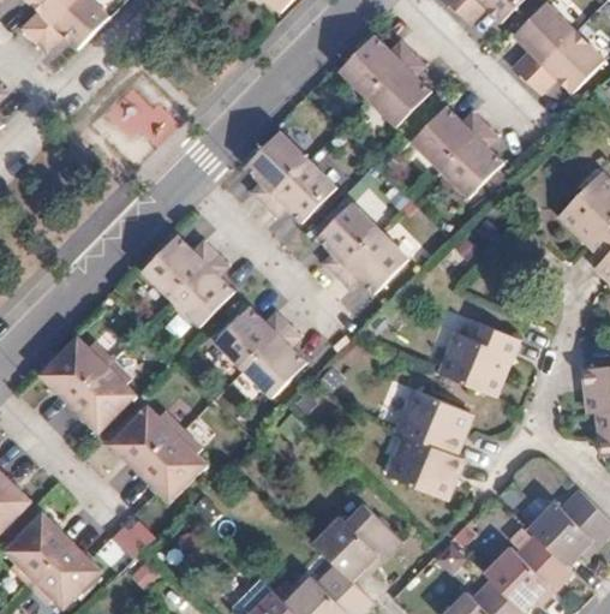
[(29,0),(36,7),(21,24),(33,36),(66,0),(29,0)]
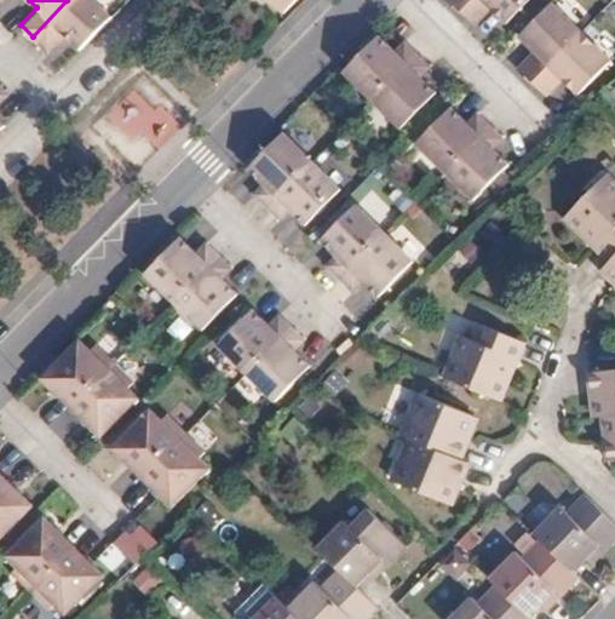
[(67,0),(33,36),(47,50),(64,33),(76,45),(111,10),(101,0),(67,0)]
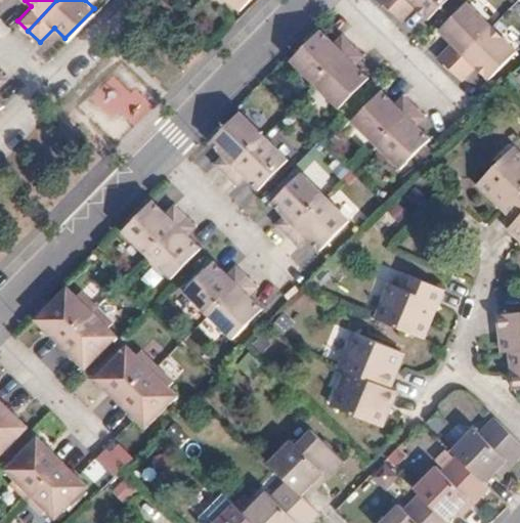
[(233,0),(242,8),(249,0),(233,0)]
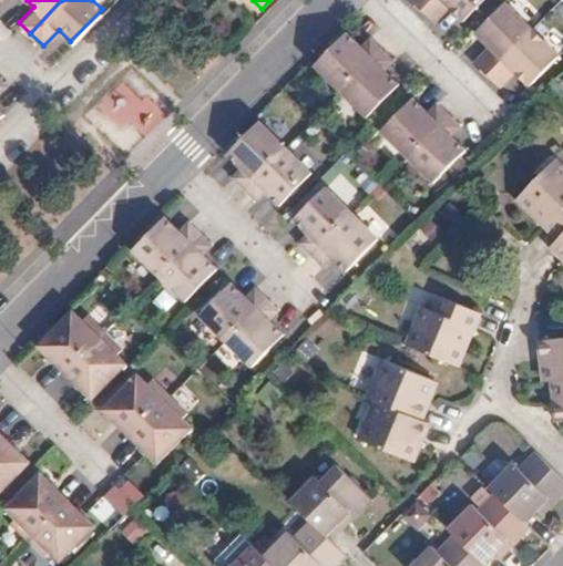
[(410,0),(421,9),(429,0),(410,0)]
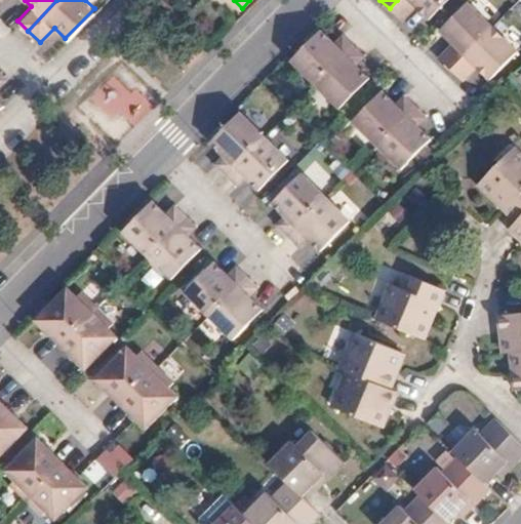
[(397,0),(390,8),(402,21),(417,5),(431,17),(447,0),(397,0)]
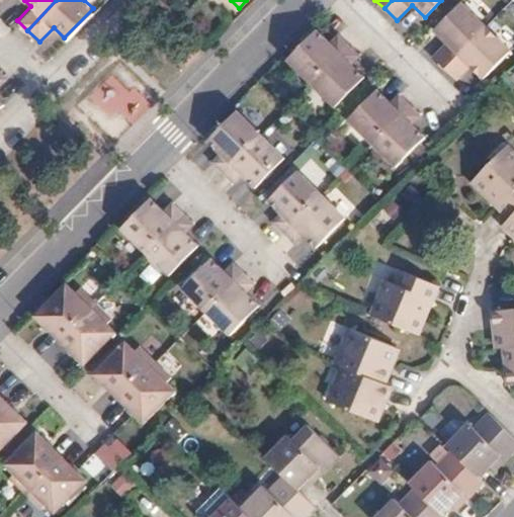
[(448,40),(433,56),(445,69),(488,25),(463,0),(461,0),(435,27),(448,40)]
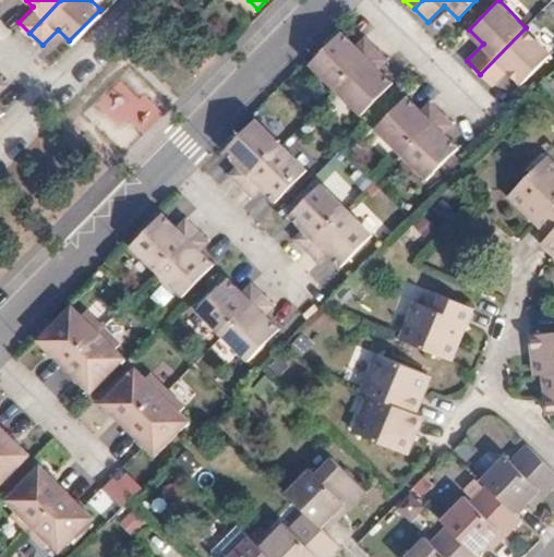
[(526,27),(480,74),(493,86),(508,70),(522,83),(552,52),(526,27)]
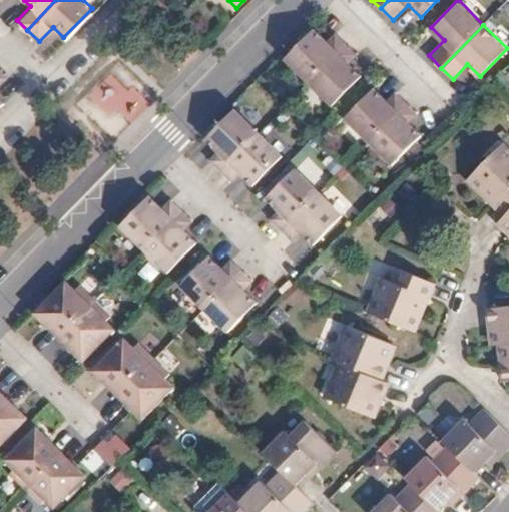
[(316,26),(298,45),(288,55),(311,79),(349,41),(339,32),(331,39),(316,26)]
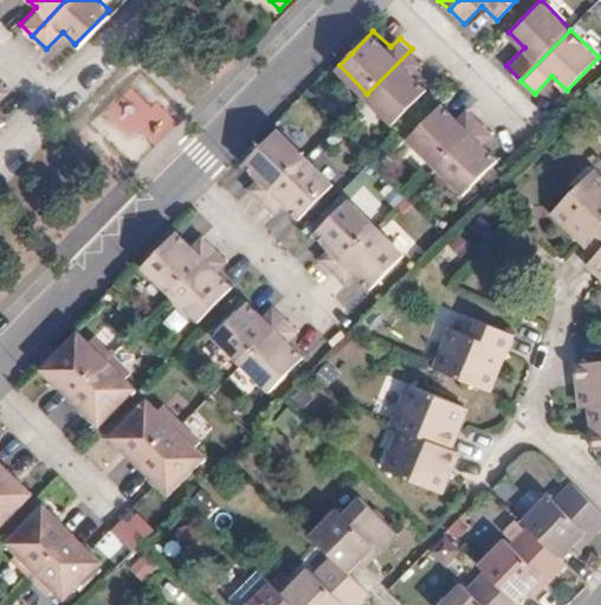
[(232,44),(217,59),(226,68),(241,53),(232,44)]
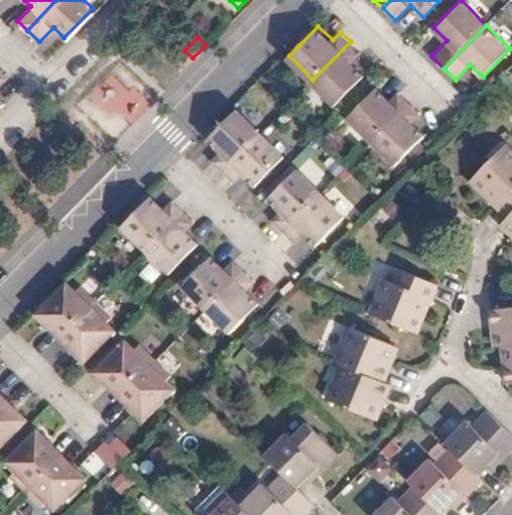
[(351,41),(312,80),(337,104),(367,75),(353,61),(362,52),(351,41)]
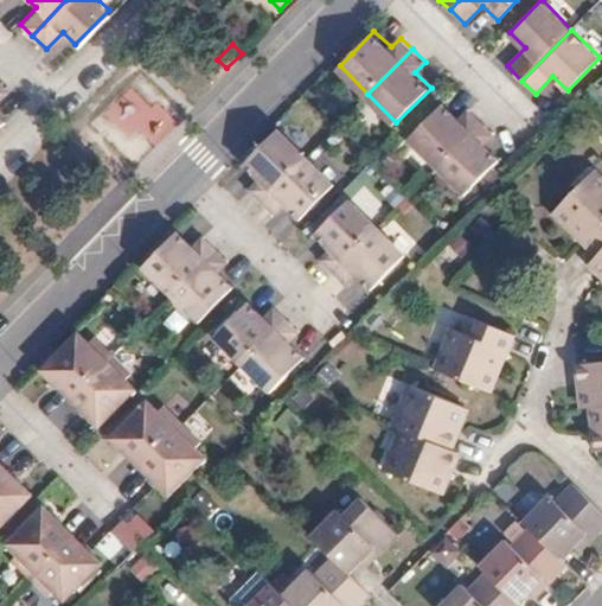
[(122,87),(100,115),(128,136),(151,108),(122,87)]
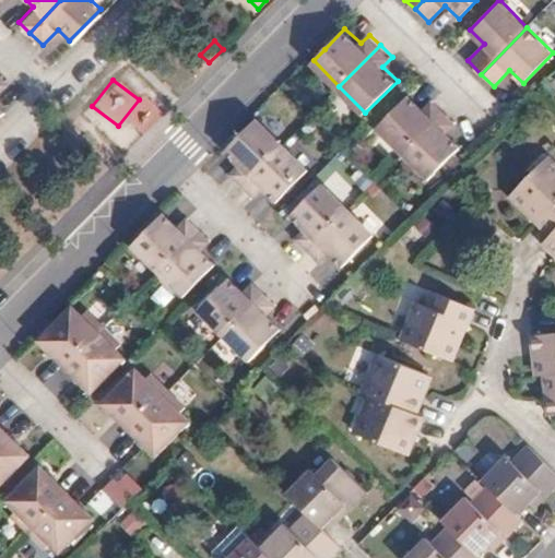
[(378,126),(403,152),(445,110),(434,99),(425,108),(410,94),(378,126)]
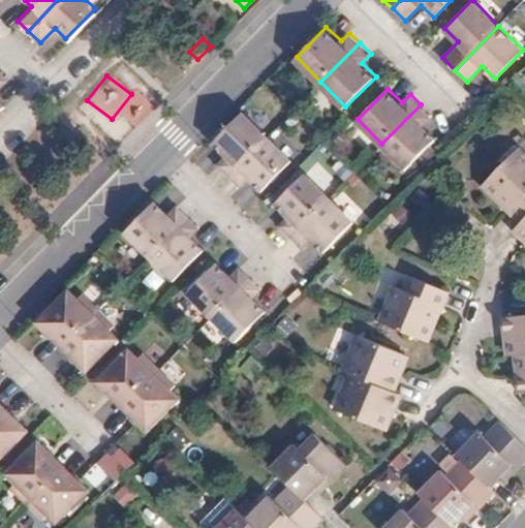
[(421,104),(381,144),(408,169),(438,140),(425,124),(433,116),(421,104)]
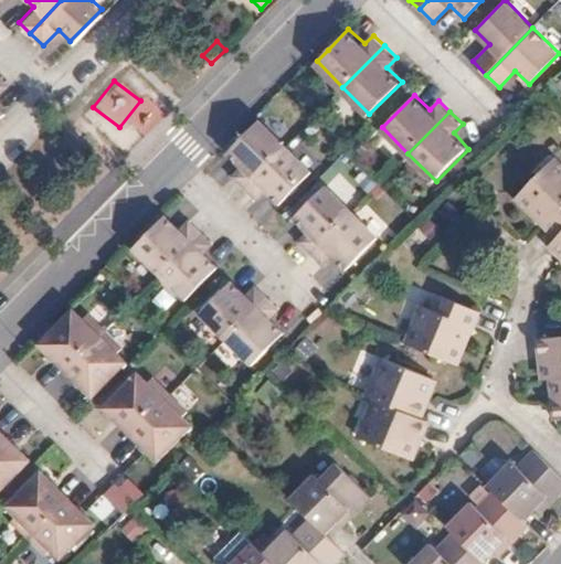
[(257,120),(242,137),(225,152),(242,169),(233,178),(243,189),(284,147),(257,120)]
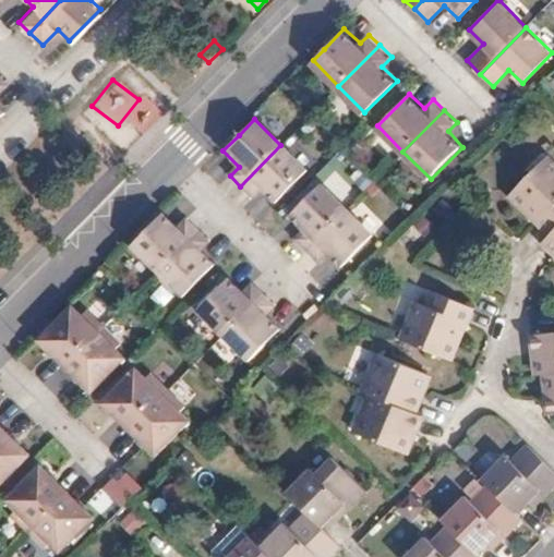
[(280,145),(240,186),(252,197),(261,189),(276,204),(308,172),(280,145)]
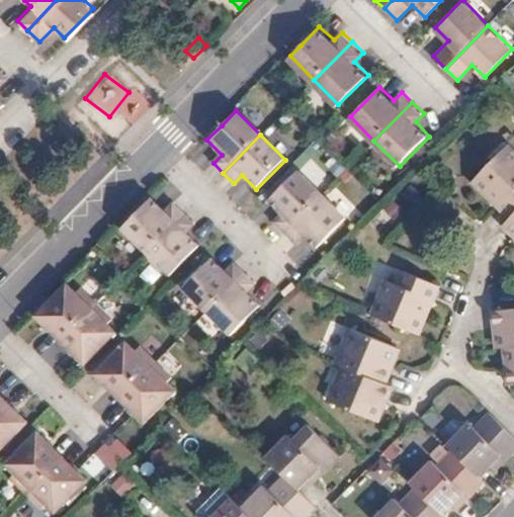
[(513,155),(504,146),(473,176),(498,202),(494,206),(506,219),(513,210),(513,155)]
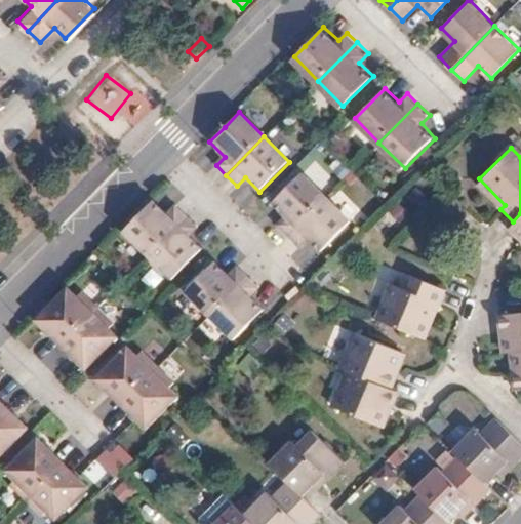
[(276,226),(286,236),(324,197),(301,173),(271,203),(284,217),(276,226)]
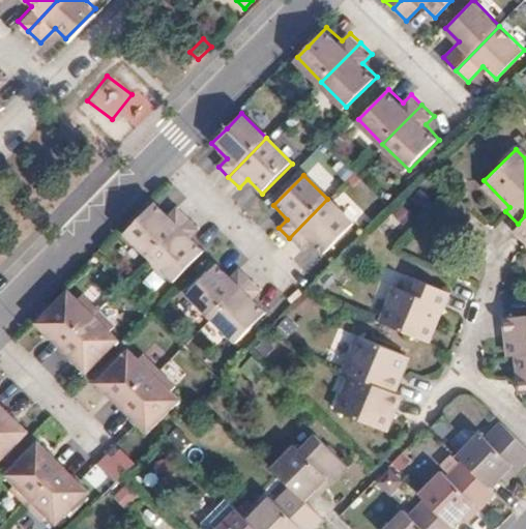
[(509,207),(484,180),(479,185),(505,211),(509,207)]
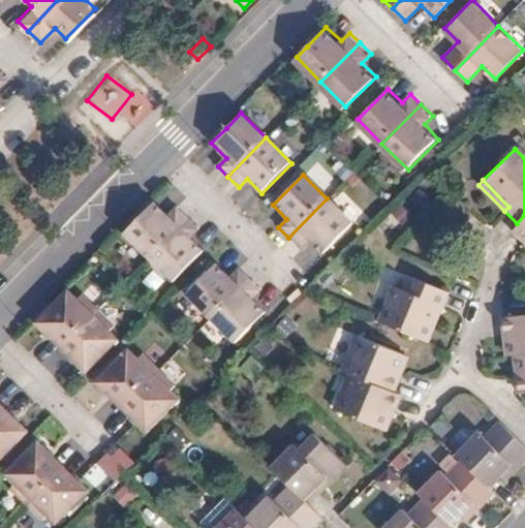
[(327,198),(288,238),(300,249),(309,241),(322,254),(352,224),(327,198)]
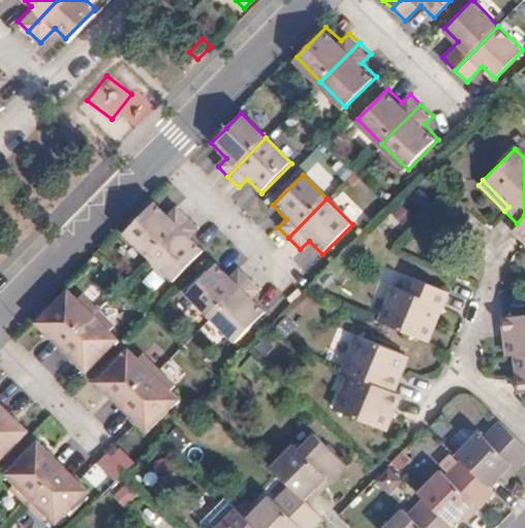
[(123,233),(149,257),(188,217),(177,206),(167,216),(153,202),(139,216),(123,233)]
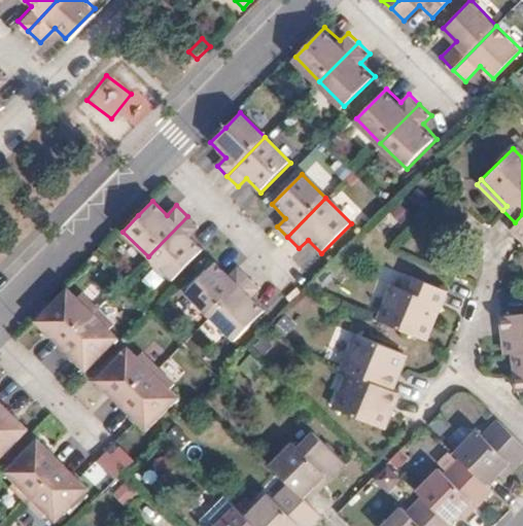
[(522,214),(515,222),(509,230),(521,242),(522,240),(522,214)]
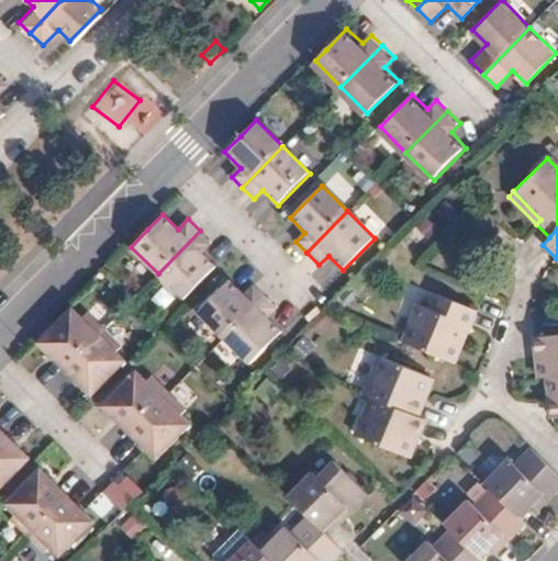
[(200,231),(158,273),(183,300),(216,267),(202,251),(211,243),(200,231)]
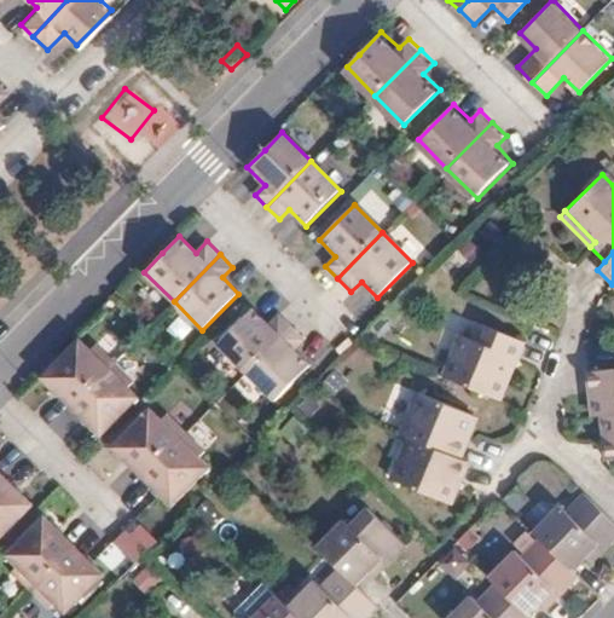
[(245,371),(291,325),(278,312),(268,323),(254,309),(218,345),(245,371)]
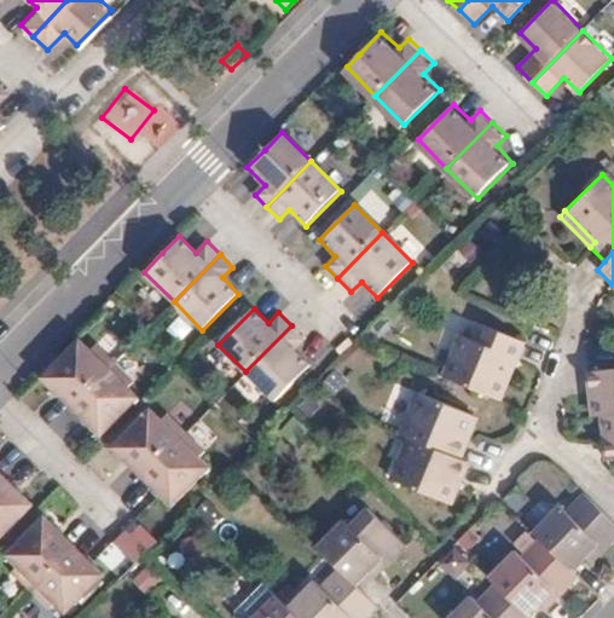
[(457,335),(440,379),(492,398),(508,358),(514,359),(521,340),(476,322),(469,340),(457,335)]
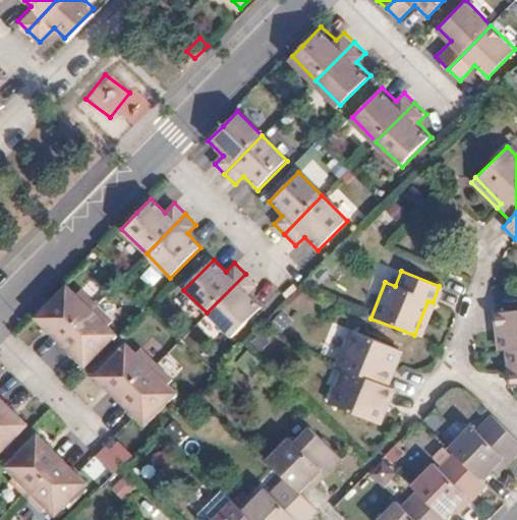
[(245,274),(207,312),(231,337),(262,307),(247,293),(256,285),(245,274)]
